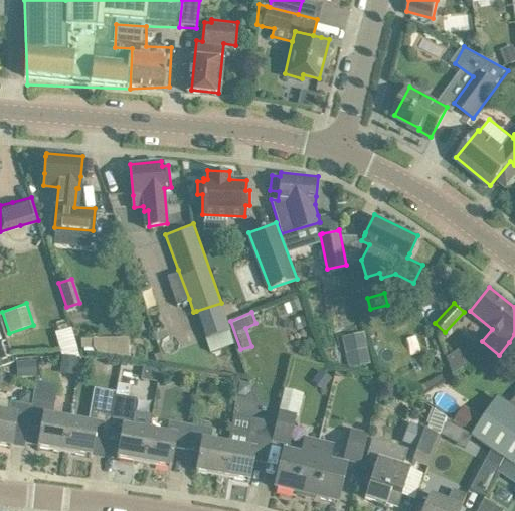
[(53,328),(59,354),(77,349),(71,324),(53,328)]
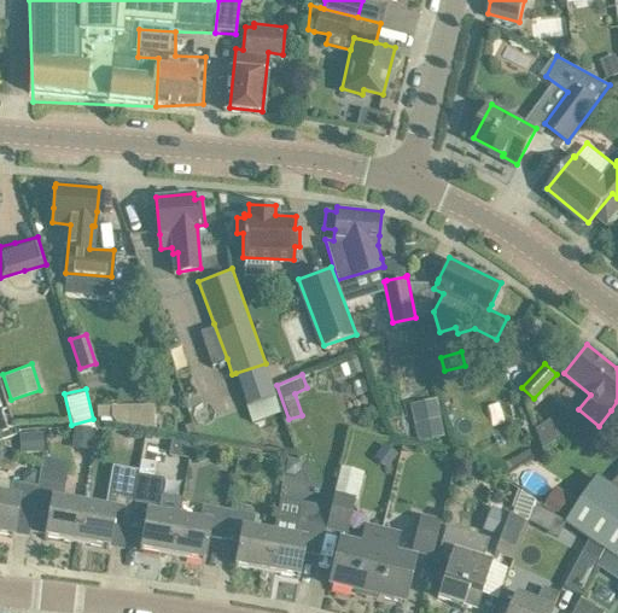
[(111,403),(98,403),(98,415),(101,415),(111,414),(114,418),(115,420),(155,426),(155,402),(111,403)]
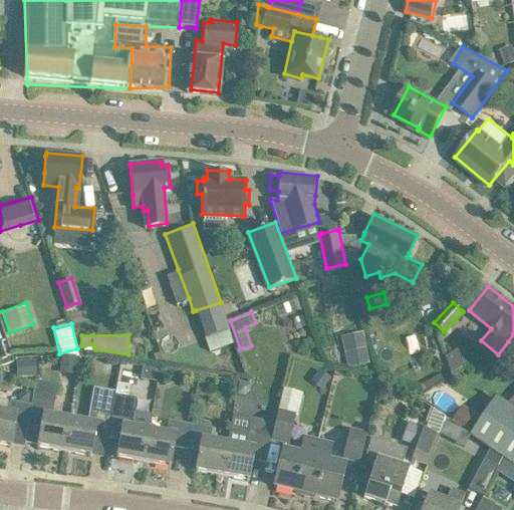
[(366,346),(344,350),(347,365),(369,361),(366,346)]
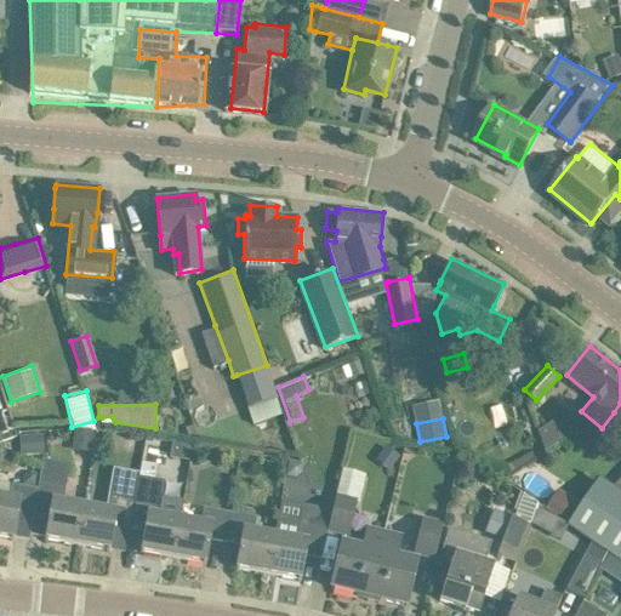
[(20,433),(21,452),(45,450),(43,431),(20,433)]
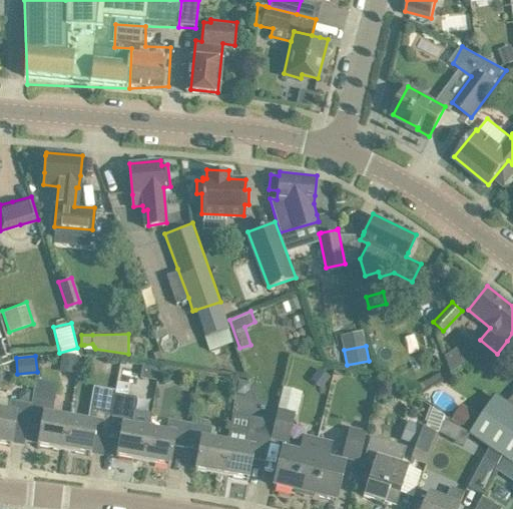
[(421,389),(435,381),(431,374),(418,382),(421,389)]
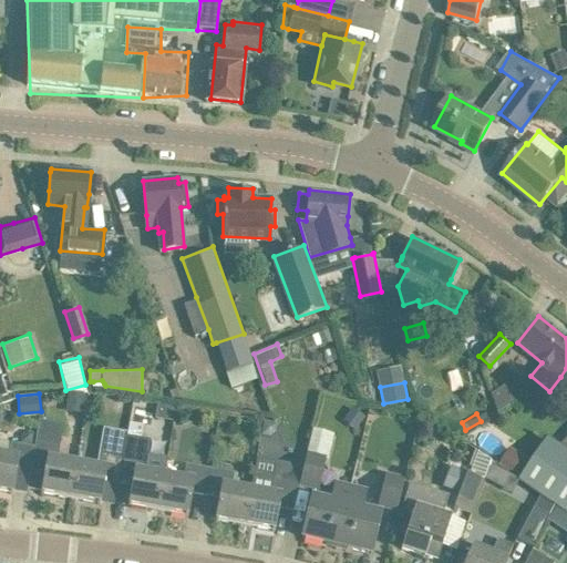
[(34,439),(33,444),(30,467),(29,471),(30,471),(31,466),(44,468),(41,491),(70,495),(76,459),(57,456),(63,422),(38,418),(34,439)]
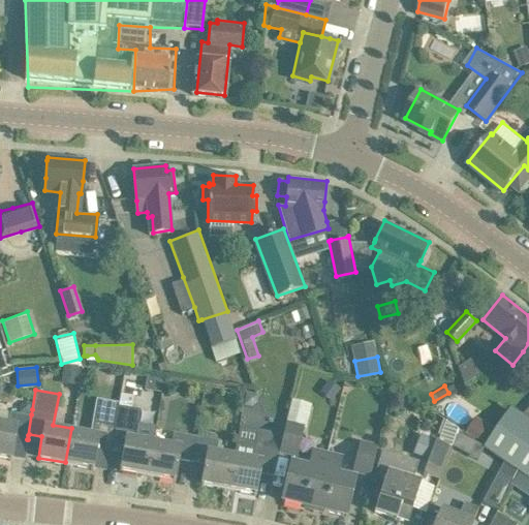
[(96,397),(90,431),(71,428),(65,462),(93,467),(97,446),(111,449),(111,445),(110,444),(114,424),(118,403),(118,400),(96,397)]
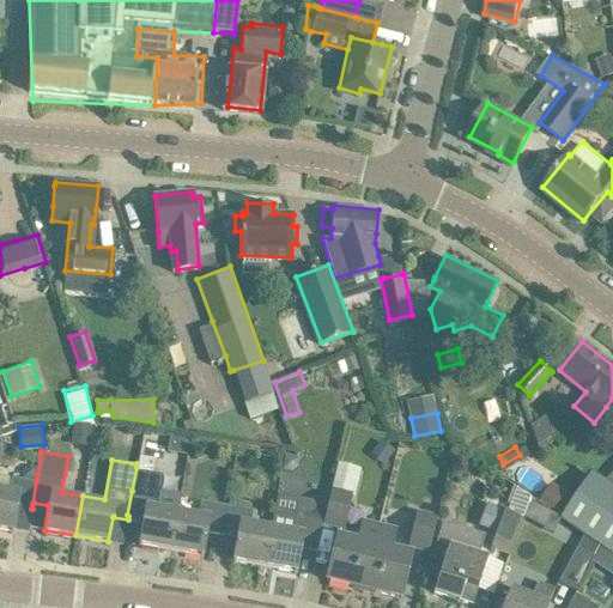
[(354,492),(360,464),(338,460),(332,487),(328,502),(323,521),(343,526),(351,492),(354,492)]
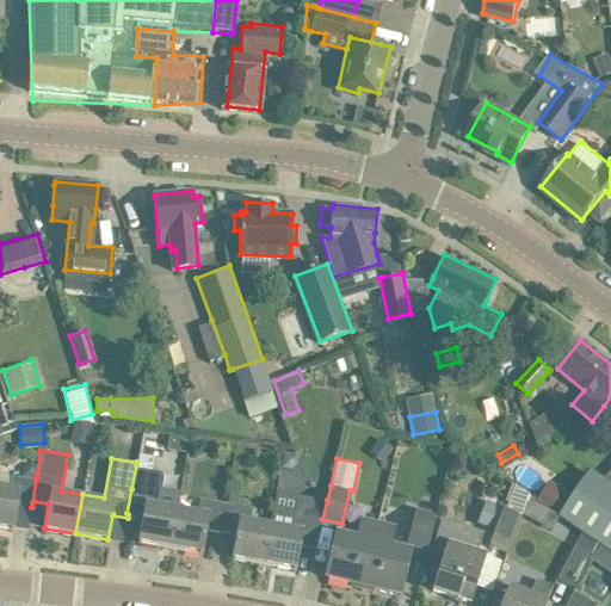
[(24,467),(23,474),(35,476),(37,464),(29,463),(24,467)]
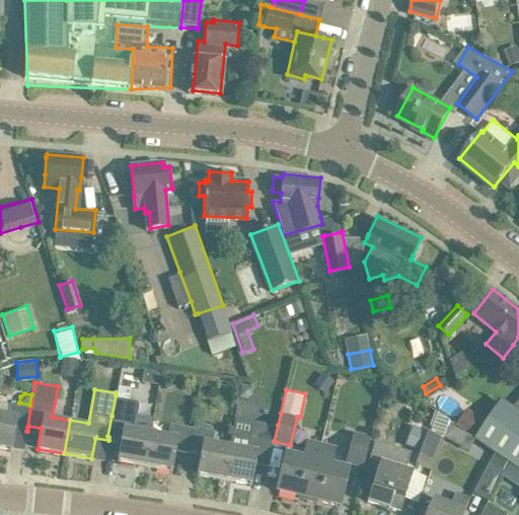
[(116,395),(112,416),(107,436),(108,437),(122,439),(118,459),(144,464),(149,431),(132,428),(137,399),(116,395)]
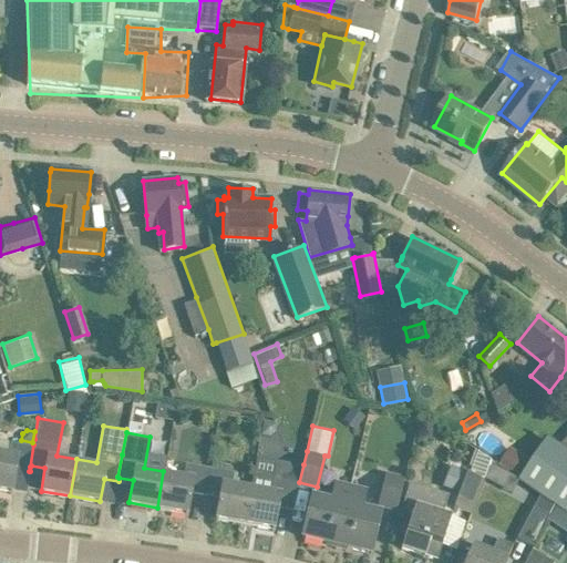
[(566,432),(556,444),(566,451),(566,432)]
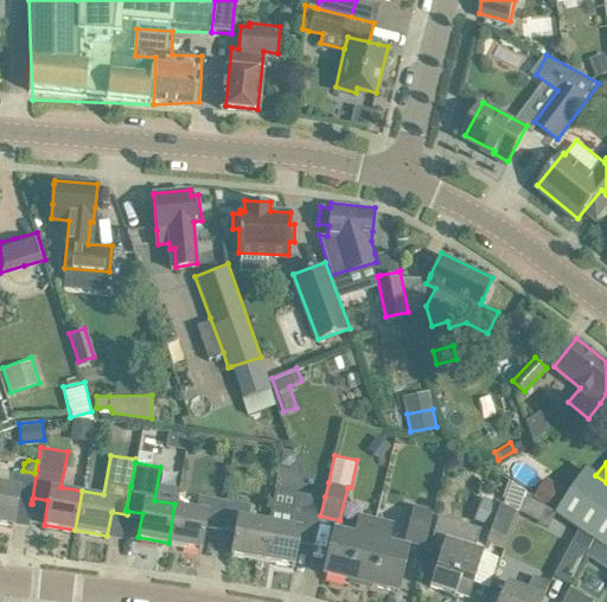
[(568,491),(554,510),(556,511),(579,526),(594,537),(604,543),(606,545),(606,482),(595,475),(582,467),(572,484),(568,491)]
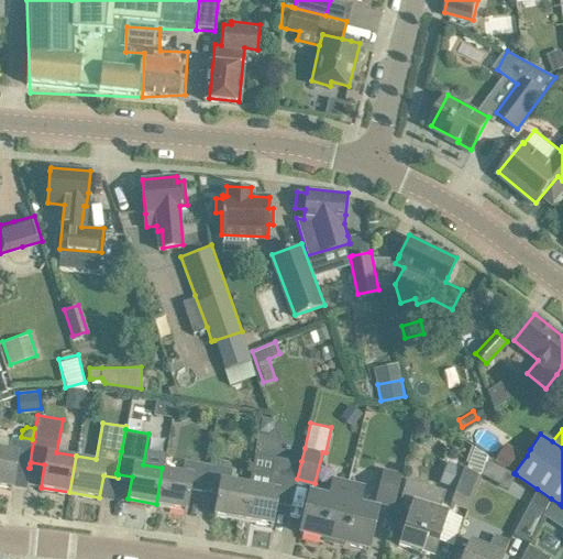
[(10,437),(8,450),(0,448),(0,484),(12,488),(15,466),(29,468),(30,463),(33,441),(10,437)]
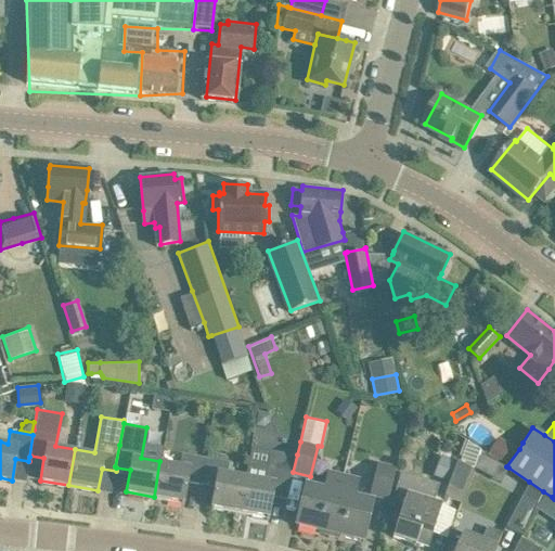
[(464,437),(442,492),(461,500),(473,468),(475,459),(479,448),(464,437)]
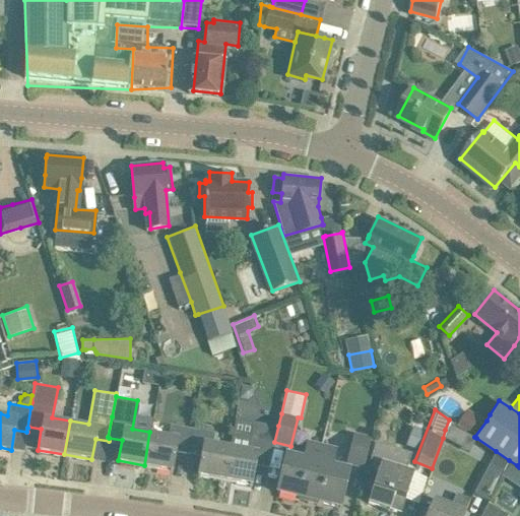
[(233,433),(231,446),(230,446),(224,479),(252,484),(255,463),(268,465),(273,442),(274,442),(278,426),(254,422),(251,437),(233,433)]
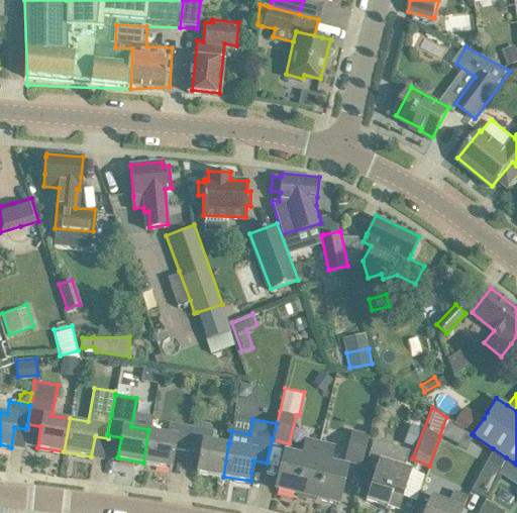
[(170,421),(168,432),(148,429),(143,463),(171,468),(175,446),(187,449),(191,425),(170,421)]
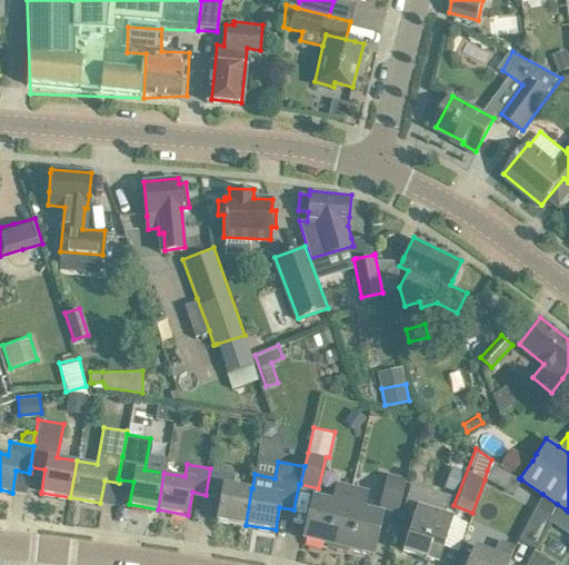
[(493,465),(486,478),(513,494),(521,479),(519,478),(493,465)]
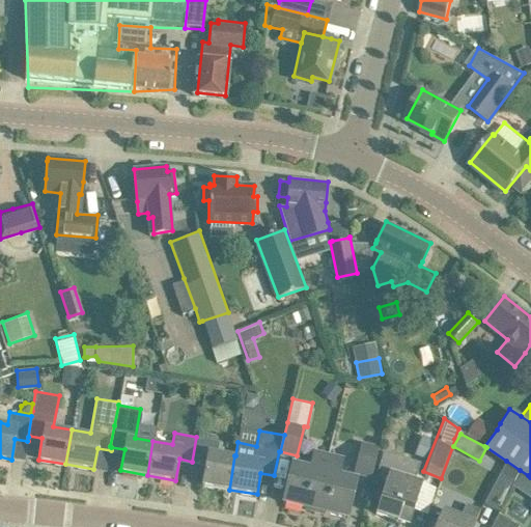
[(196,437),(192,462),(205,464),(202,484),(229,490),(234,455),(217,452),(219,440),(196,437)]
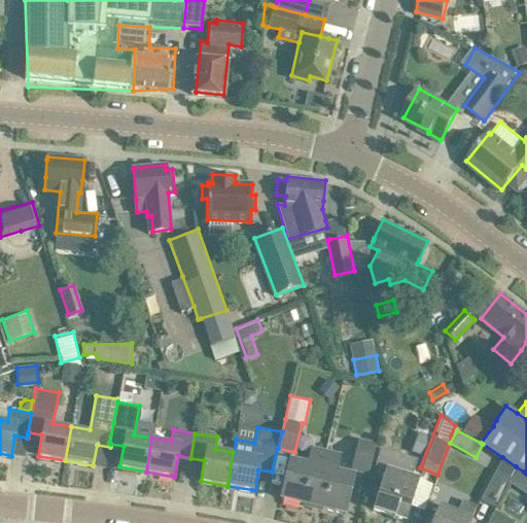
[(369,473),(375,443),(359,440),(352,468),(369,473)]
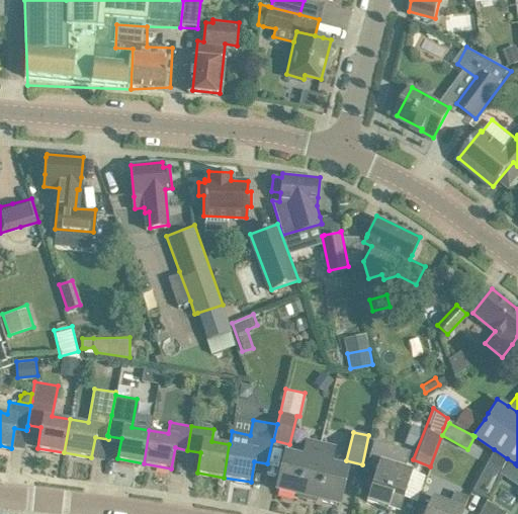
[(321,442),(307,438),(303,456),(284,452),(276,488),(308,495),(321,442)]
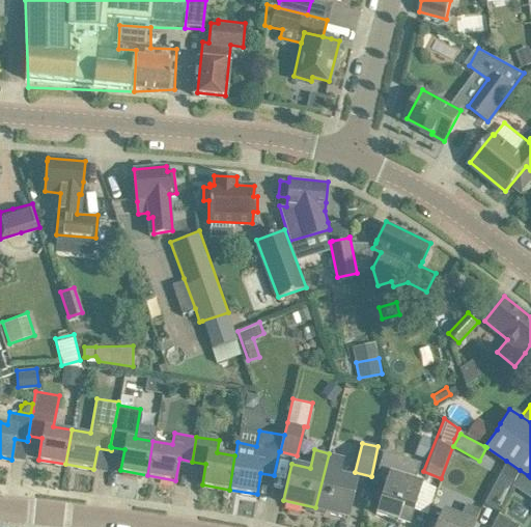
[(338,474),(342,456),(329,453),(315,507),(347,516),(356,479),(338,474)]
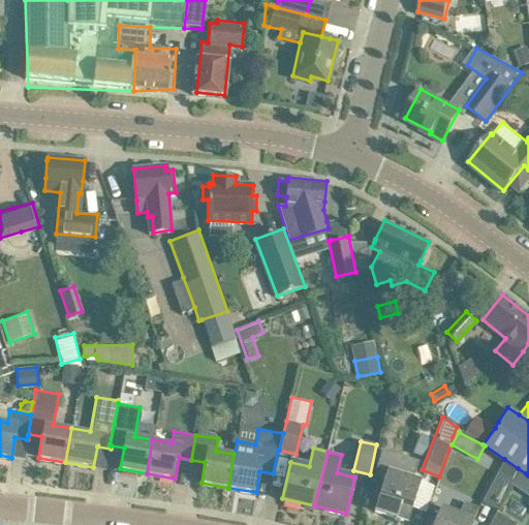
[(512,479),(510,482),(521,489),(528,475),(526,473),(518,468),(512,479)]
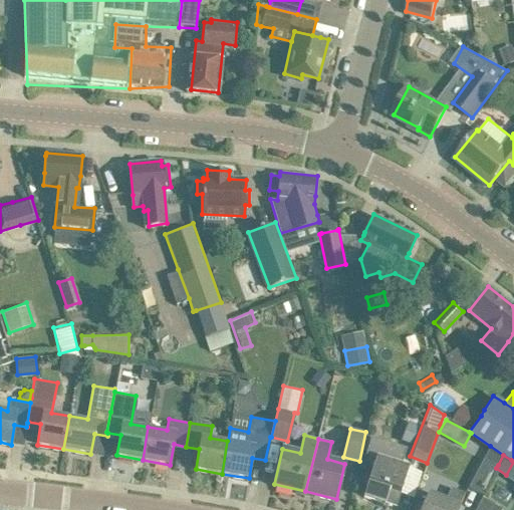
[(386,501),(388,493),(390,488),(401,492),(409,467),(376,456),(364,494),(386,501)]
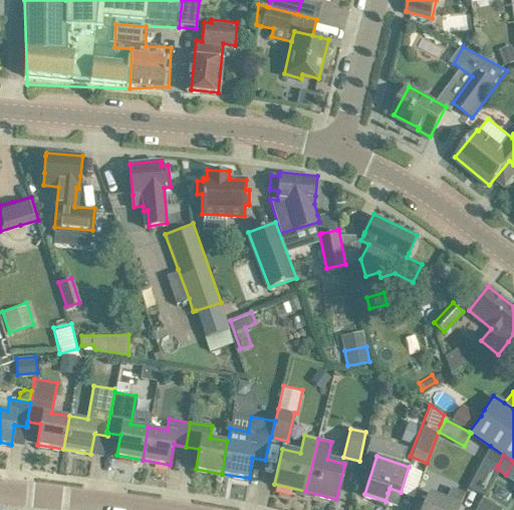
[(482,459),(469,486),(483,493),(496,468),(498,465),(483,457),(482,459)]
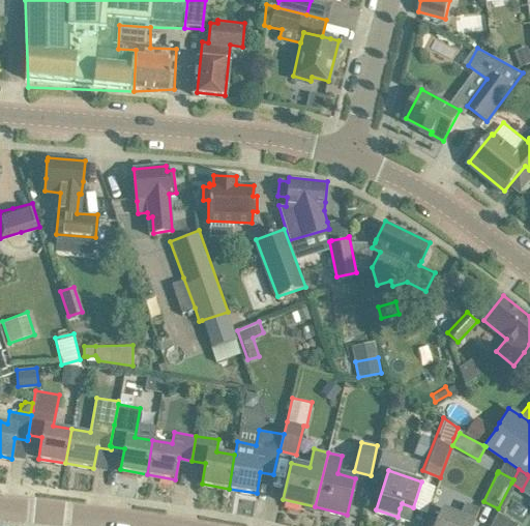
[(439,519),(435,525),(471,525),(479,508),(465,502),(459,517),(442,509),(442,510),(439,519)]
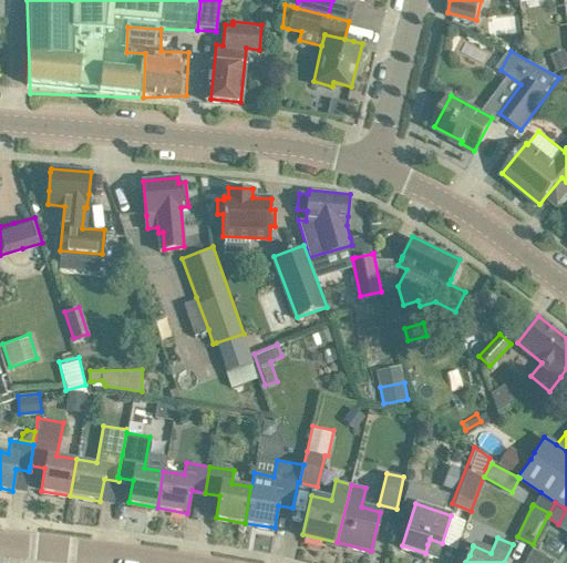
[(550,562),(553,560),(532,546),(523,562),(550,562)]
